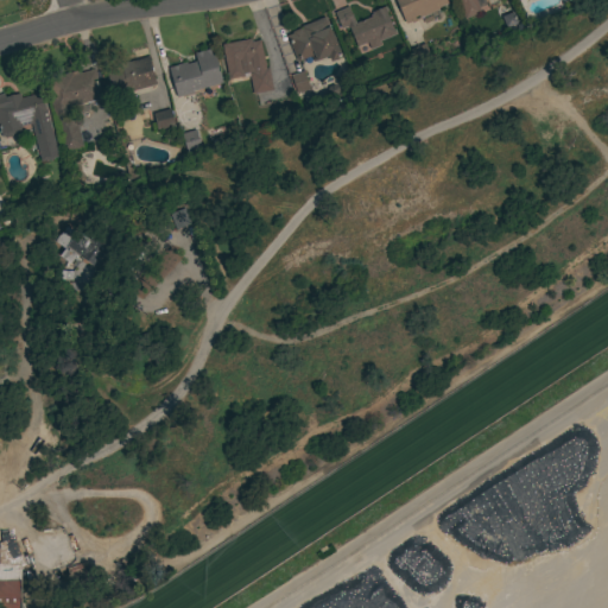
[(444,0),(447,4),(437,7),(438,10),(418,18),(417,20),(416,21),(413,23),(410,23),(405,24),(394,0),(444,0)]
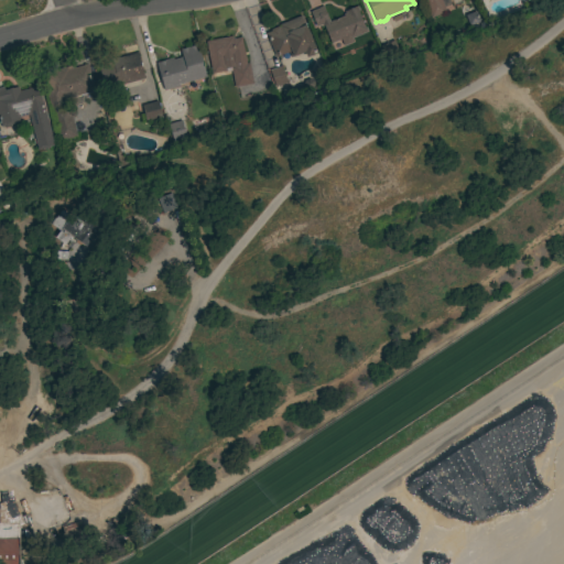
[(422,0),(440,0),(445,11),(430,18),(422,0)]
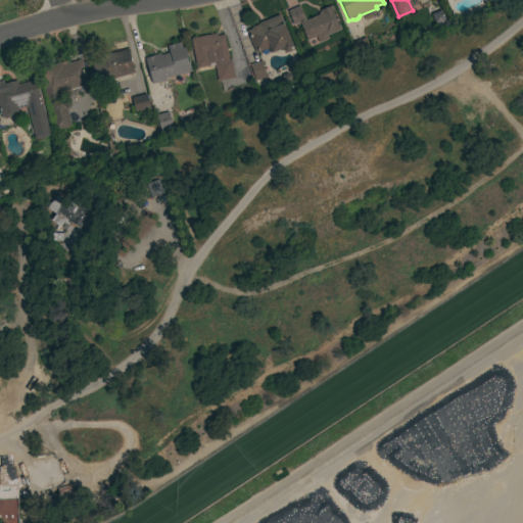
[(304,20),(318,14),(318,13),(320,12),(319,10),(330,5),(332,10),(331,10),(337,26),(339,25),(340,29),(326,35),(327,39),(318,43),(316,37),(306,41),(299,25),(298,25),(297,22),(292,25),(287,10),(299,5),(304,20)]
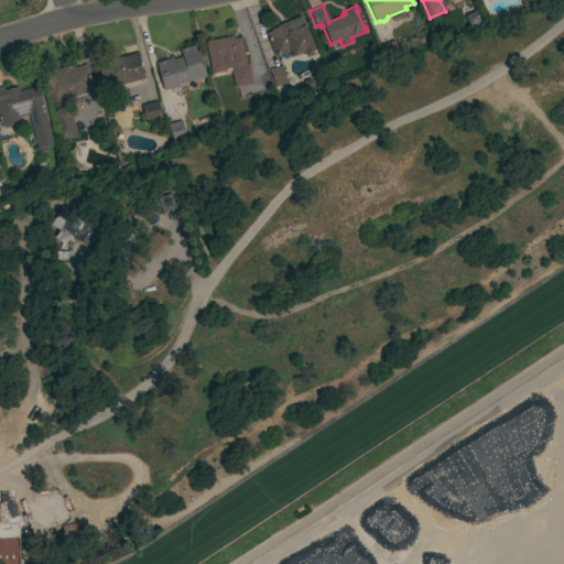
[(316,53),(305,57),(303,52),(290,57),(288,52),(274,57),(264,33),(270,31),(270,29),(277,26),(279,28),(280,26),(279,24),(301,15),(316,53)]
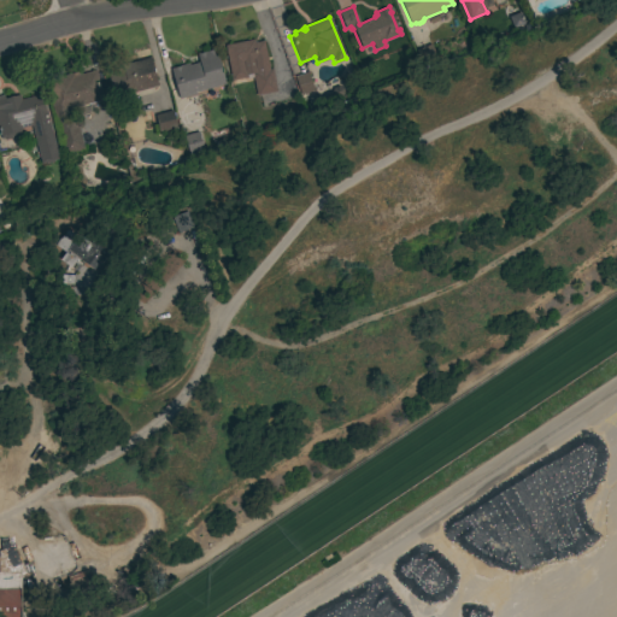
[(269,70),(271,69),(276,90),(257,95),(252,74),(248,74),(250,77),(231,80),(224,45),(253,39),(253,41),(257,42),(263,41),(269,70)]
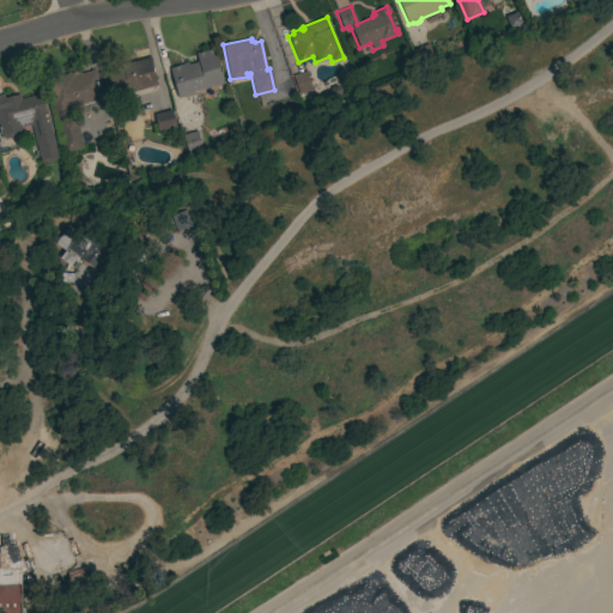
[(435,59),(419,66),(413,50),(428,43),(435,59)]
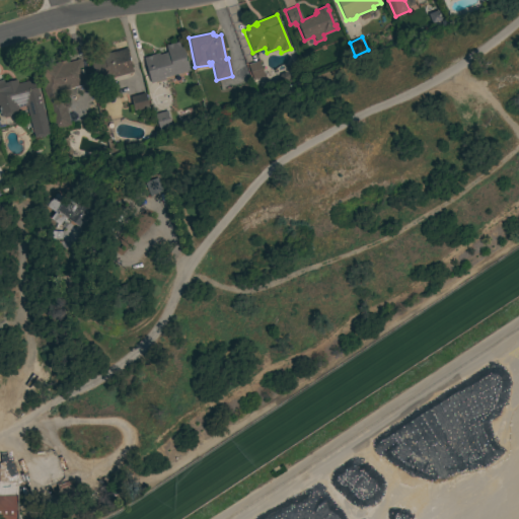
[(190,70),(164,78),(164,79),(150,83),(143,58),(158,53),(158,55),(167,52),(165,46),(180,42),(190,70)]
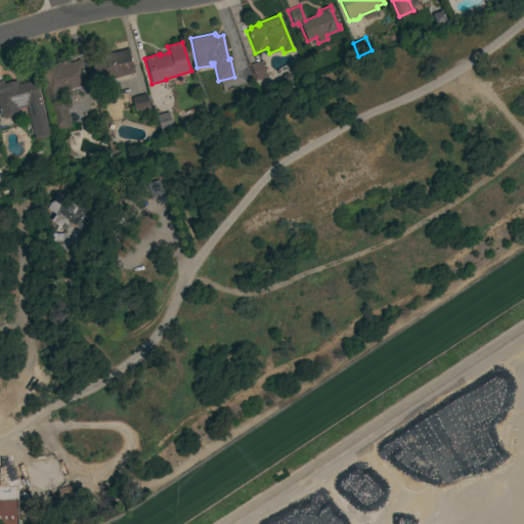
[(111,79),(111,78),(96,82),(90,58),(127,48),(134,73),(111,79)]
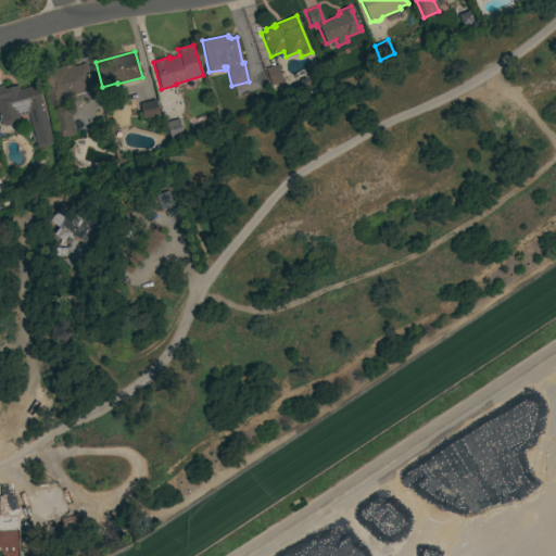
[(40,72),(70,64),(71,67),(86,63),(91,84),(90,85),(92,90),(61,98),(63,105),(67,104),(75,134),(58,139),(40,72)]
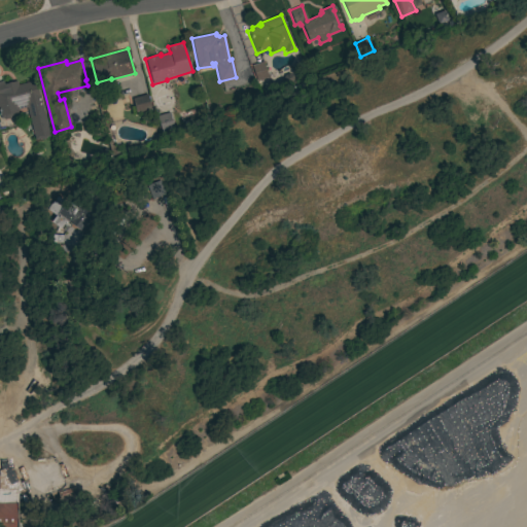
[(268,77),(256,81),(251,65),(262,61),(268,77)]
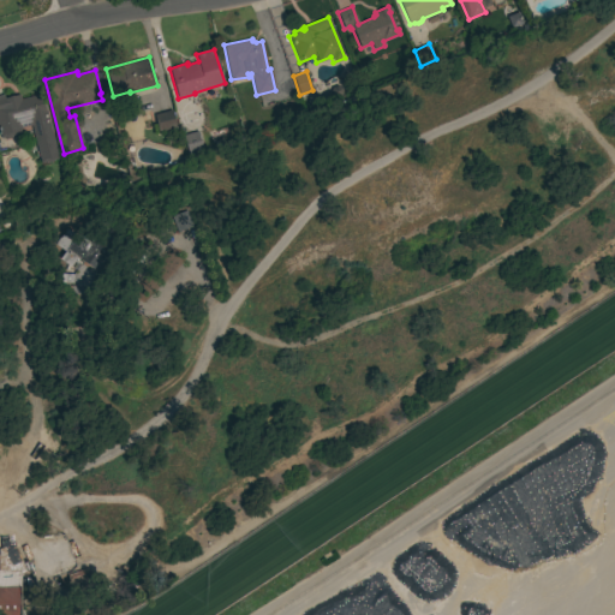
[(31,125),(21,127),(22,133),(11,136),(11,137),(5,139),(3,138),(1,138),(0,133),(0,95),(3,95),(4,99),(19,94),(21,100),(41,94),(58,159),(41,163),(31,125)]
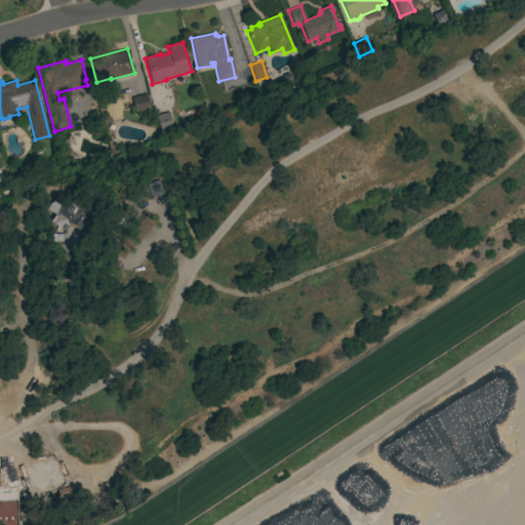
[(146,93),(150,109),(135,113),(131,97),(146,93)]
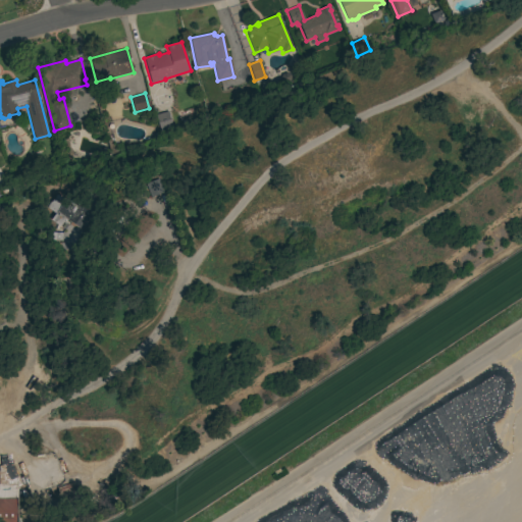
[(167,111),(172,127),(160,131),(155,115),(167,111)]
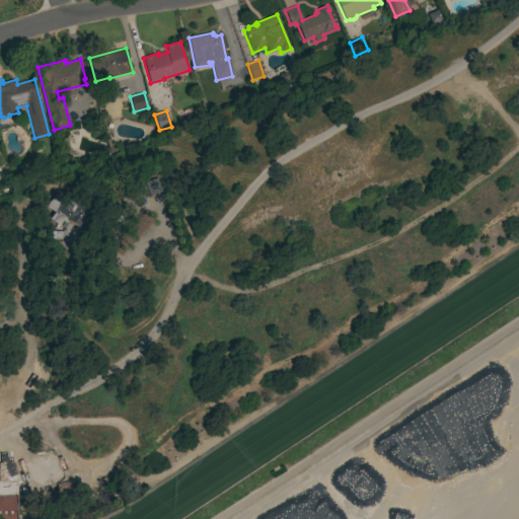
[(144,182),(159,175),(165,190),(149,196),(144,182)]
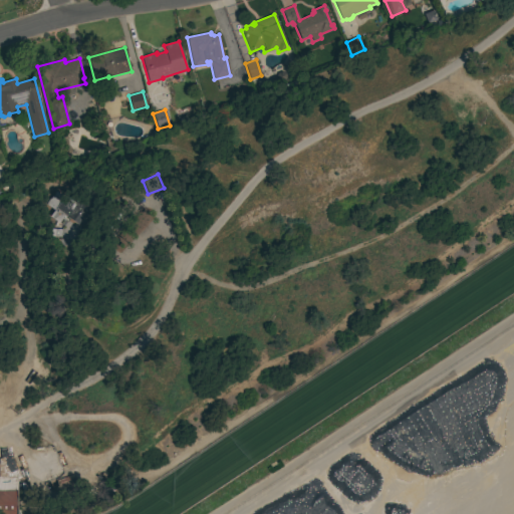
[(59,224),(61,218),(79,226),(87,208),(52,192),(45,207),(52,210),(48,219),(59,224)]
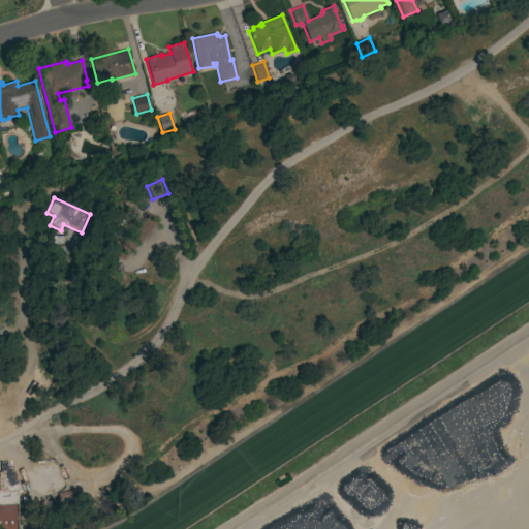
[(0,528),(0,465),(6,465),(6,470),(11,470),(23,493),(17,493),(17,528),(0,528)]
